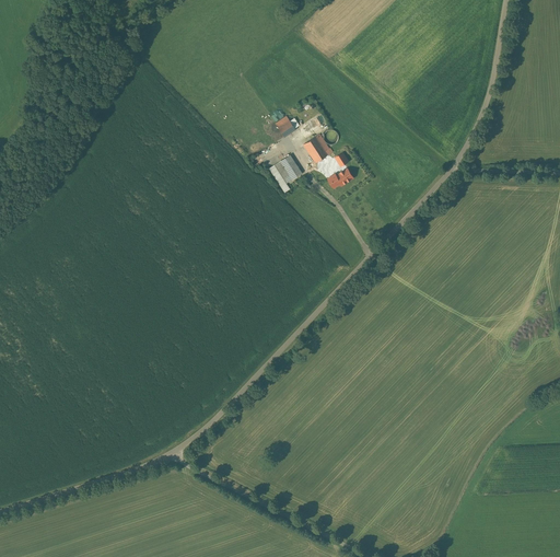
[(295,132),(287,120),(276,127),(284,140),(295,132)]
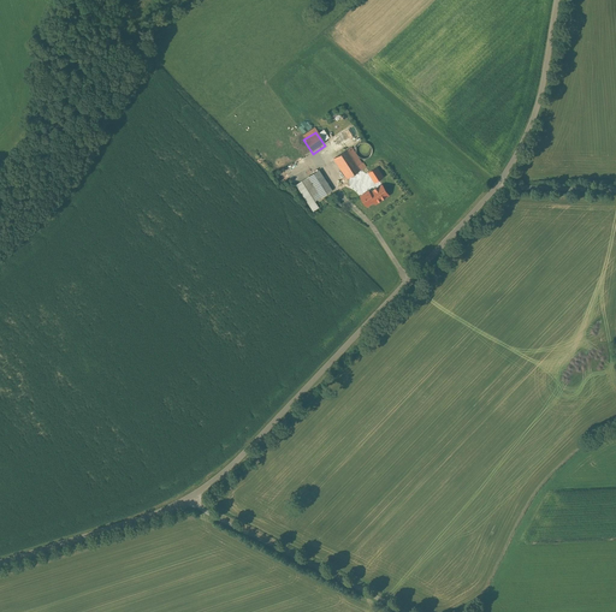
[(339,138),(343,148),(354,142),(350,134),(339,138)]
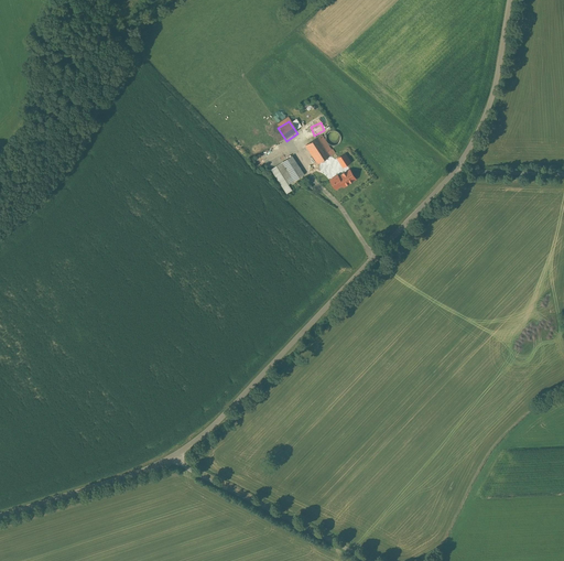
[(320,138),(302,149),(314,166),(332,155),(320,138)]
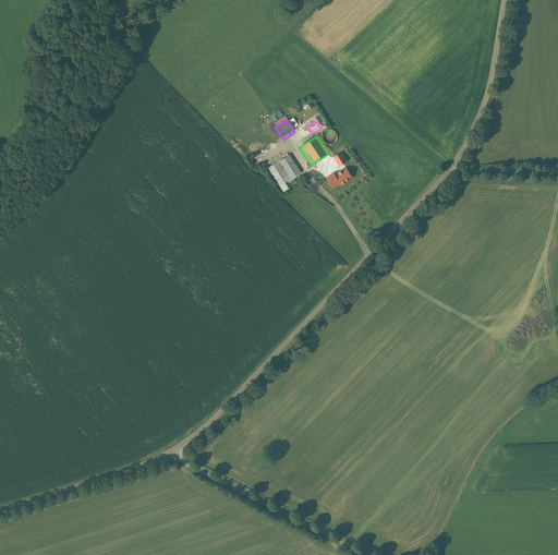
[(341,166),(347,163),(342,155),(337,158),(341,166)]
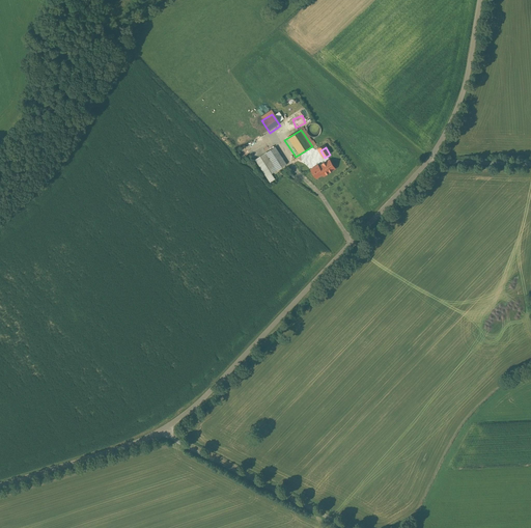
[(283,167),(272,149),(255,159),(267,177),(283,167)]
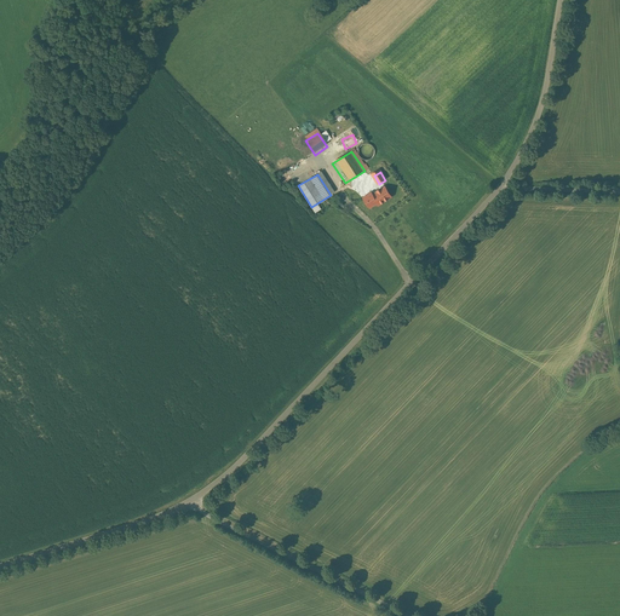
[(372,189),(366,179),(354,186),(360,196),(372,189)]
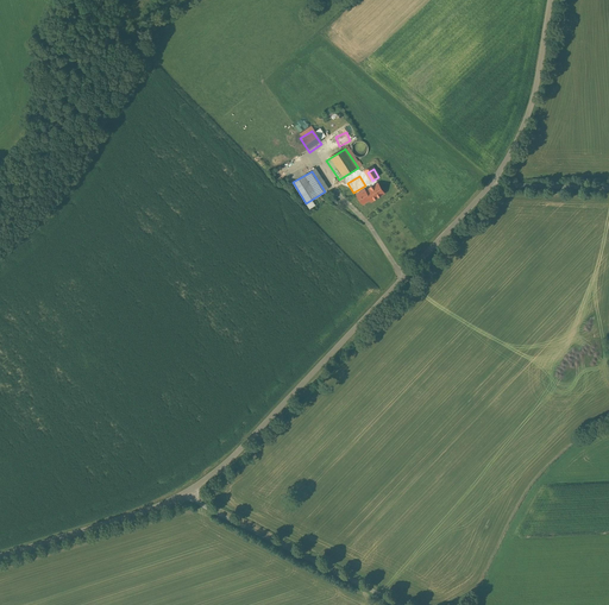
[(378,186),(365,195),(370,203),(372,205),(384,196),(378,186)]
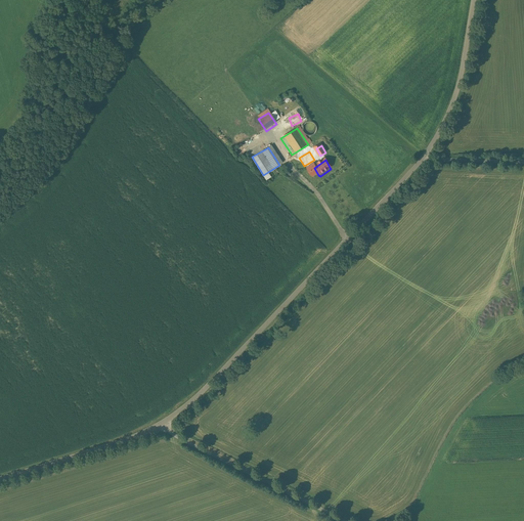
[(312,179),(318,175),(314,168),(313,166),(307,170),(312,179)]
